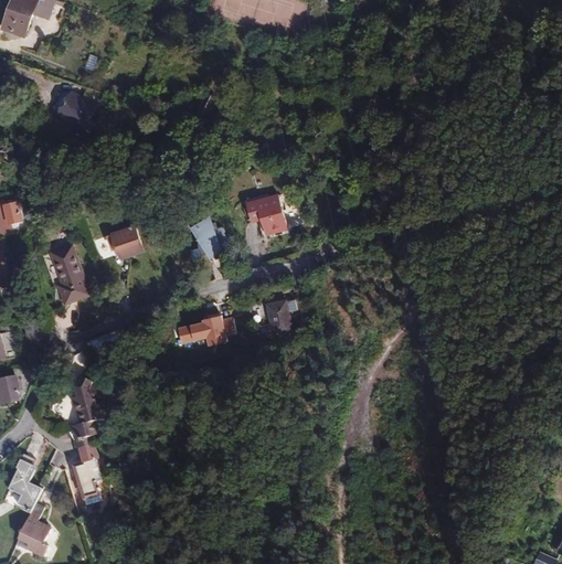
[(45,19),(52,0),(11,0),(1,29),(23,36),(31,14),(45,19)]
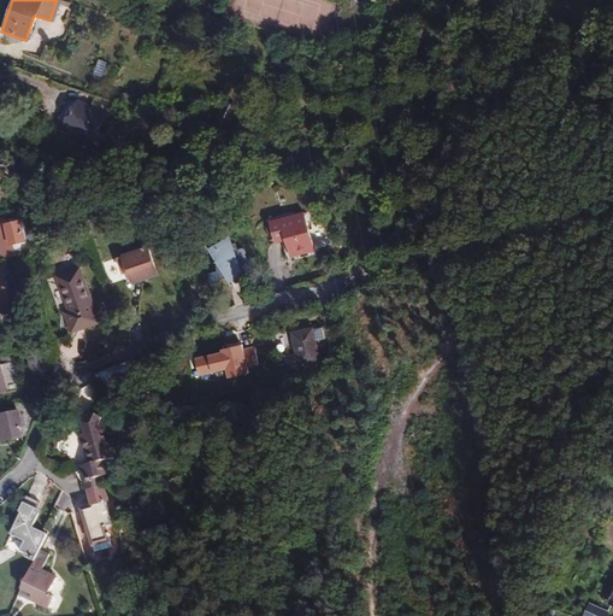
[(77,99),(63,125),(72,130),(89,140),(104,113),(77,99)]
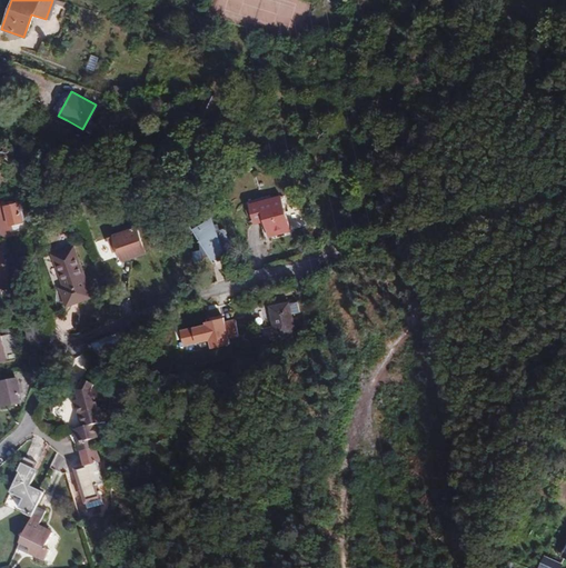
[(201,115),(210,96),(205,92),(196,111),(201,115)]
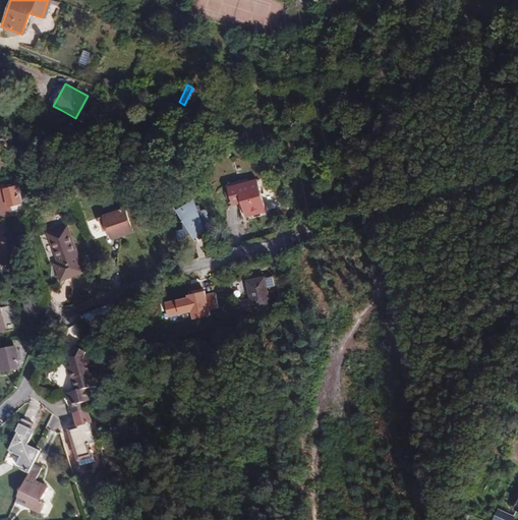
[(61,110),(53,106),(51,110),(59,114),(61,110)]
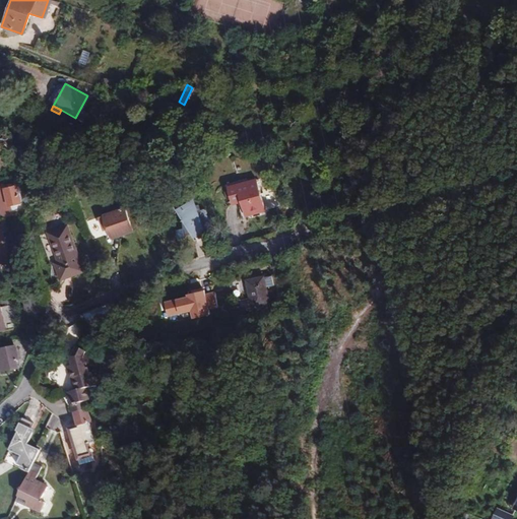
[(224,186),(229,201),(238,198),(239,201),(243,215),(263,209),(254,178),(224,186)]
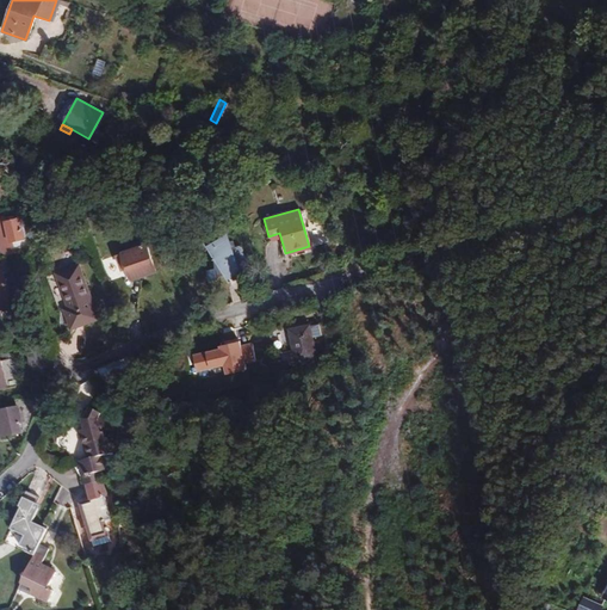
[(0,254),(13,252),(11,240),(23,238),(18,216),(4,220),(1,215),(0,215),(0,254)]
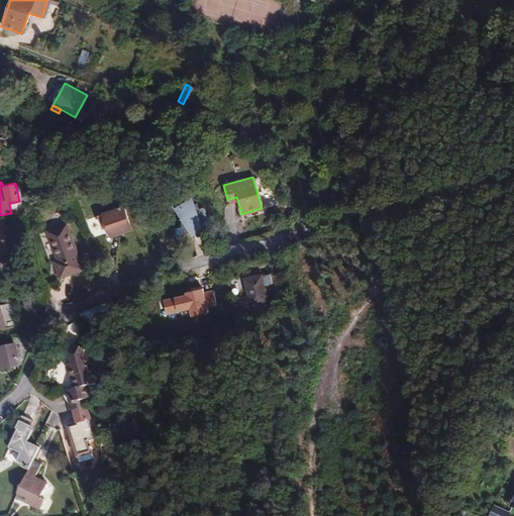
[(15,183),(19,201),(25,200),(21,182),(15,183)]
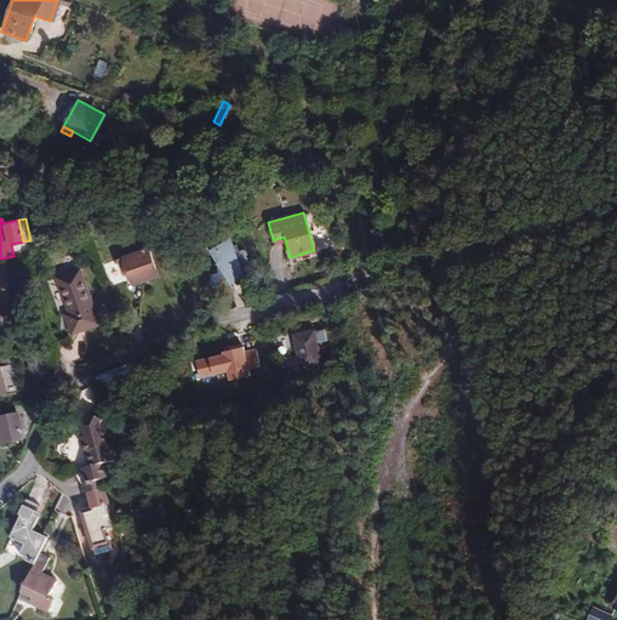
[(249,272),(241,250),(232,254),(229,245),(209,252),(212,259),(224,277),(227,280),(249,272)]
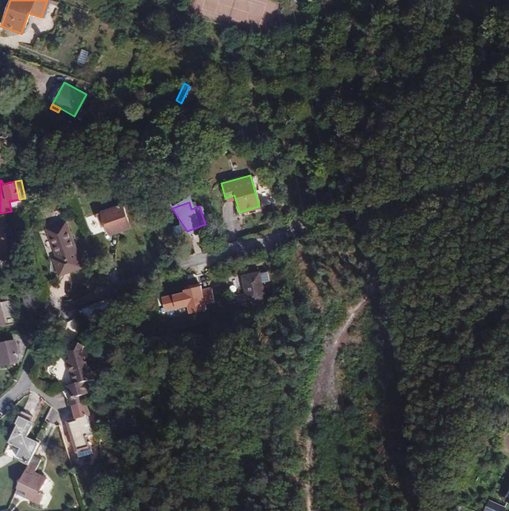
[(129,226),(121,203),(100,211),(97,212),(101,224),(104,222),(109,234),(129,226)]
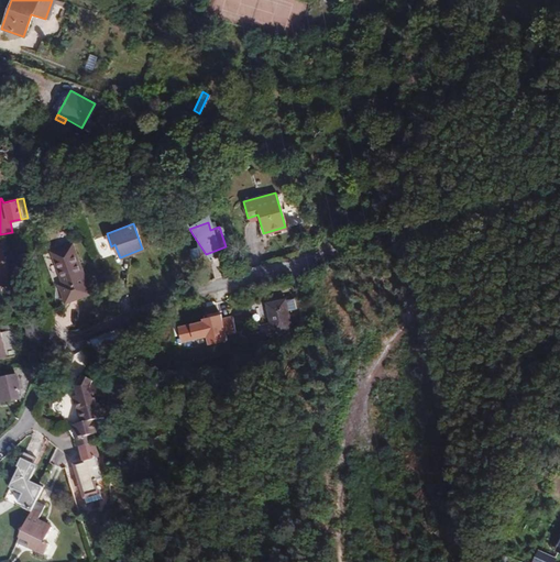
[(88,293),(70,243),(50,251),(61,283),(57,284),(63,301),(88,293)]
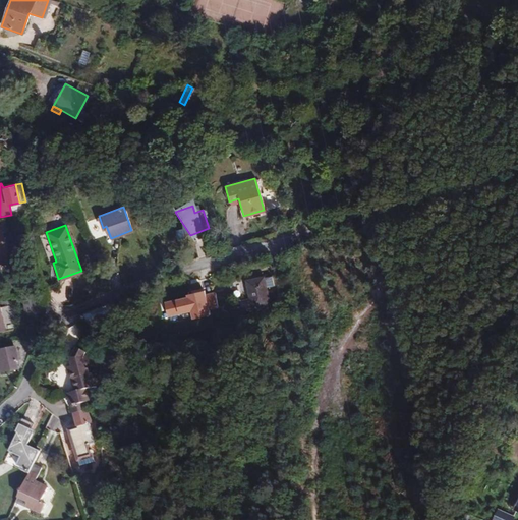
[(262,276),(243,280),(249,308),(255,307),(256,312),(268,309),(264,287),(271,285),(269,276),(262,277),(262,276)]
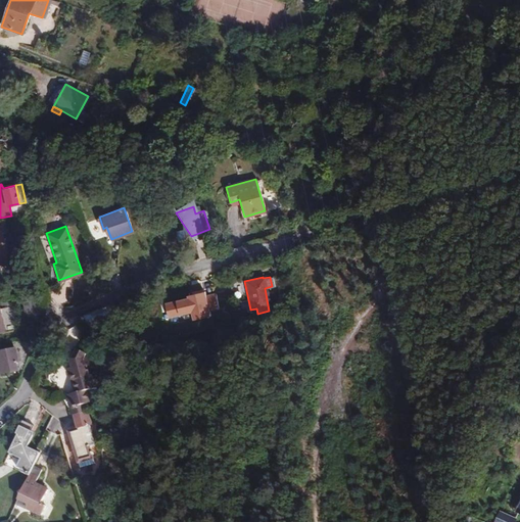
[(204,288),(186,292),(187,295),(164,300),(168,316),(191,311),(192,317),(209,313),(208,307),(216,305),(213,290),(205,291),(204,288)]
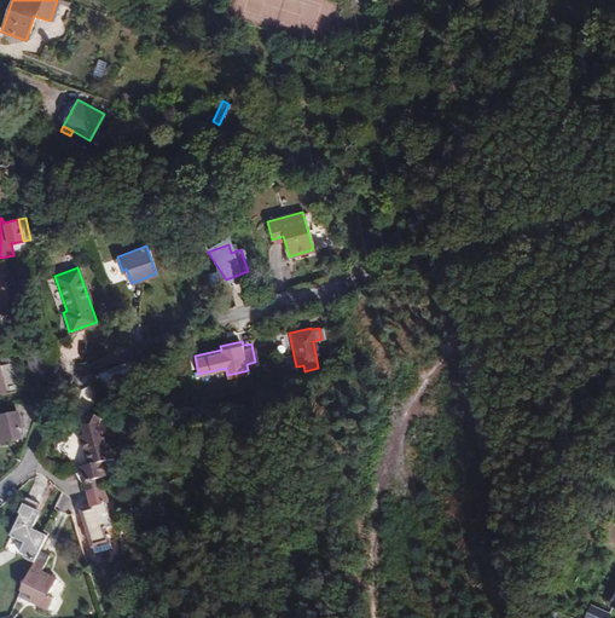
[(342,365),(338,350),(325,352),(329,369),(342,365)]
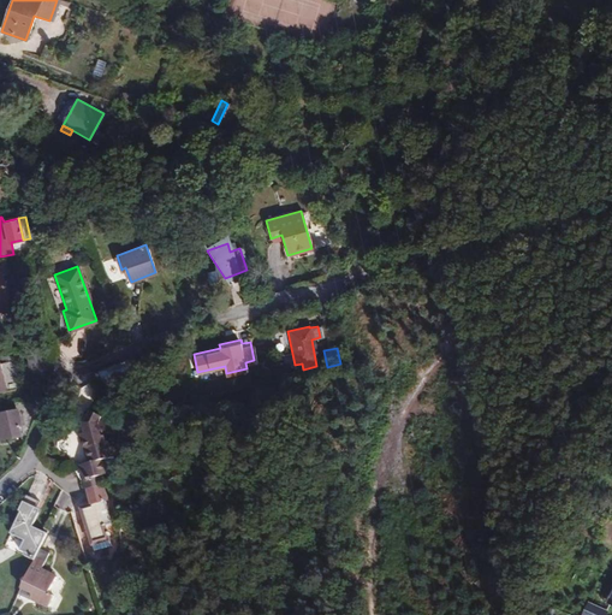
[(45,367),(41,350),(24,354),(28,371),(45,367)]
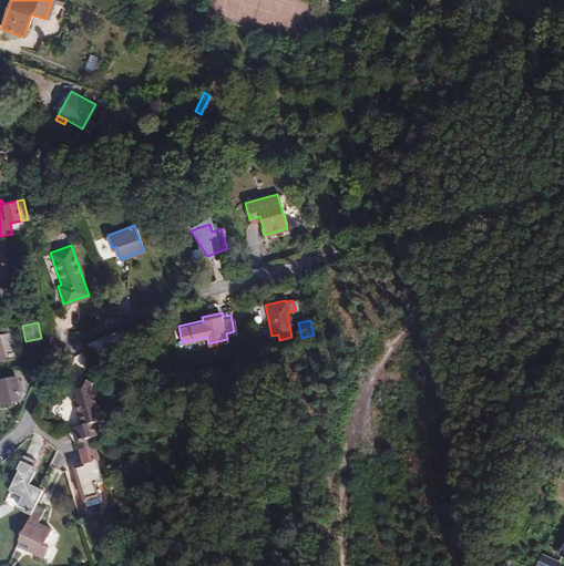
[(151,332),(151,323),(140,325),(141,333),(151,332)]
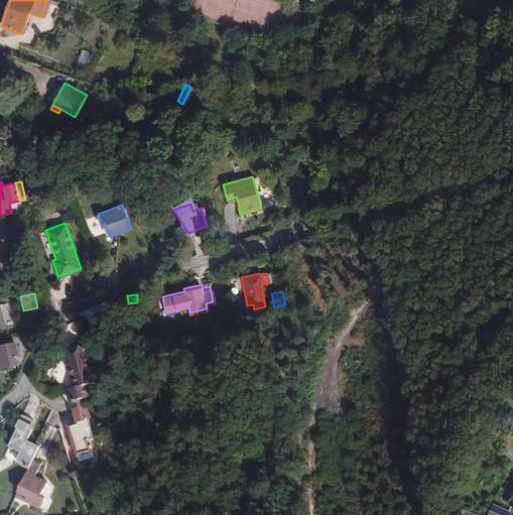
[(27,344),(25,334),(12,337),(13,343),(0,346),(0,370),(16,366),(14,357),(16,357),(14,347),(27,344)]
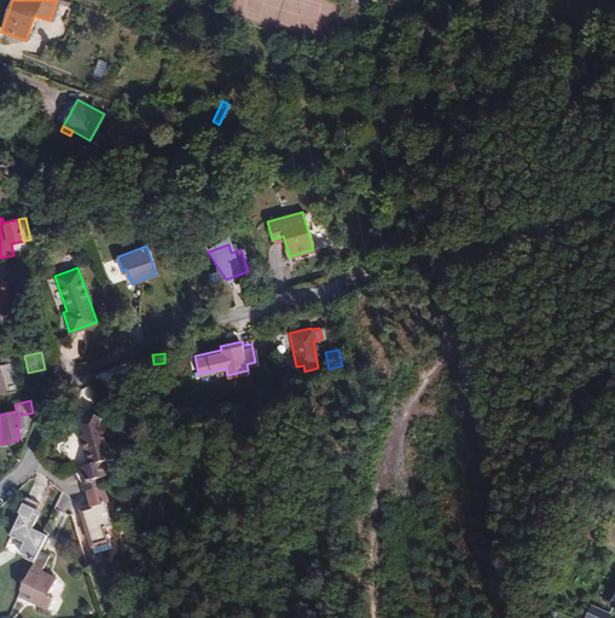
[(94,425),(98,416),(87,411),(82,425),(85,434),(81,435),(79,435),(86,465),(77,466),(88,506),(77,508),(82,527),(83,538),(87,537),(91,553),(109,548),(103,526),(109,525),(103,502),(105,502),(100,487),(99,489),(97,478),(106,475),(102,460),(111,457),(106,443),(103,444),(100,437),(98,437),(94,425)]
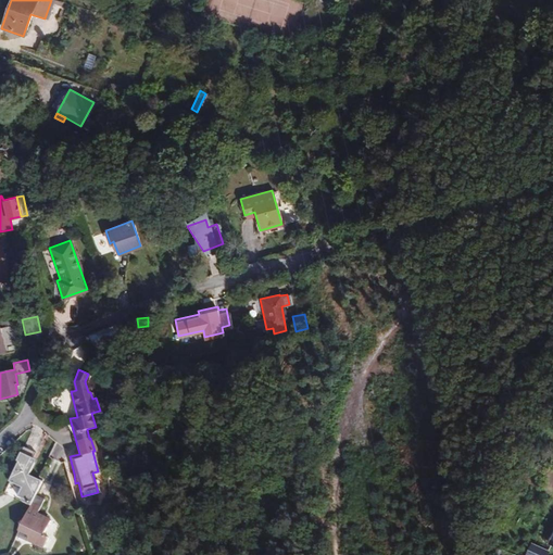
[(27,475),(29,468),(26,467),(30,458),(34,452),(21,446),(19,452),(20,453),(7,480),(19,487),(14,496),(21,499),(19,503),(27,506),(14,534),(25,539),(24,540),(40,549),(46,537),(41,533),(49,518),(36,512),(42,497),(34,493),(39,480),(27,475)]
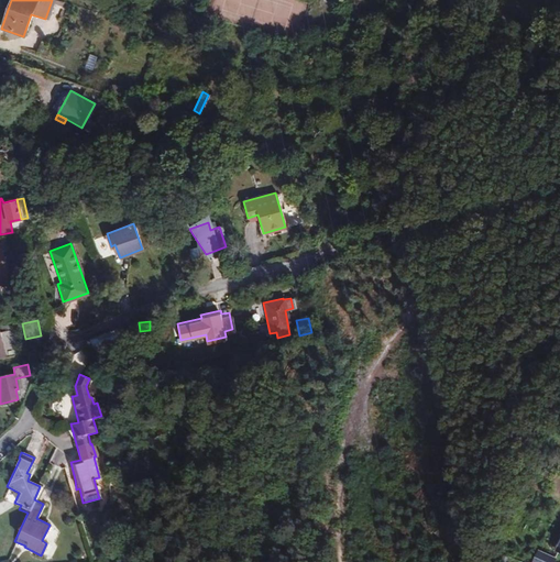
[(520,533),(527,519),(513,514),(506,527),(520,533)]
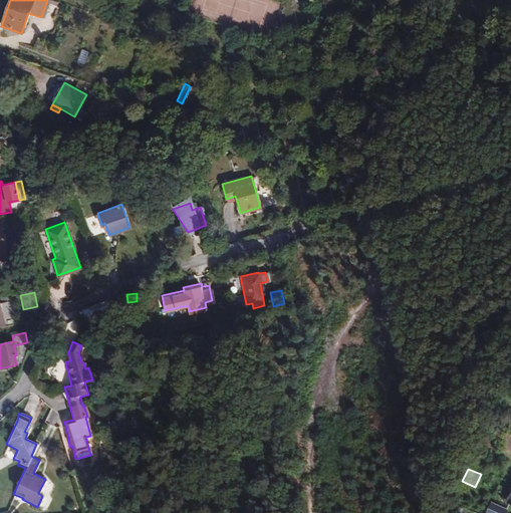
[(503,512),(505,510),(491,503),(485,512),(503,512)]
